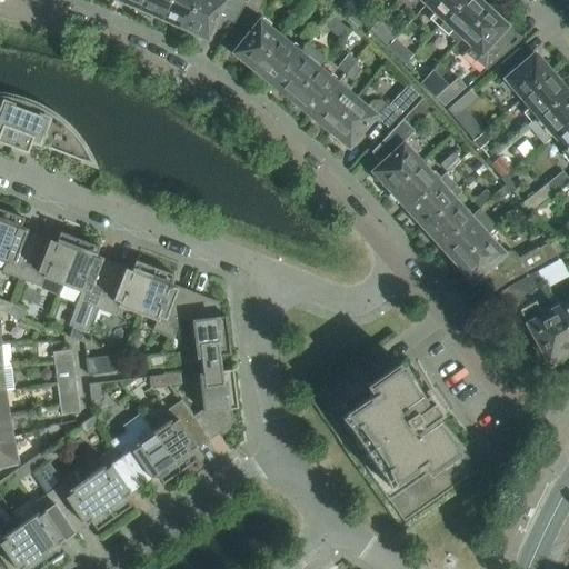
[(139,8),(142,0),(122,0),(127,2),(128,6),(135,10),(138,7),(139,8)]
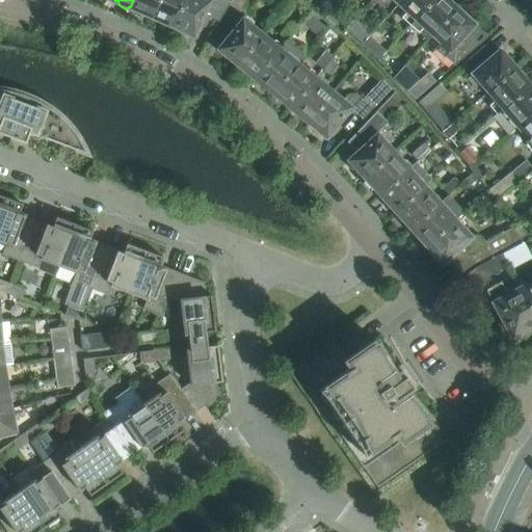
[(151,17),(158,0),(133,0),(130,7),(132,7),(132,11),(139,15),(142,12),(151,17)]
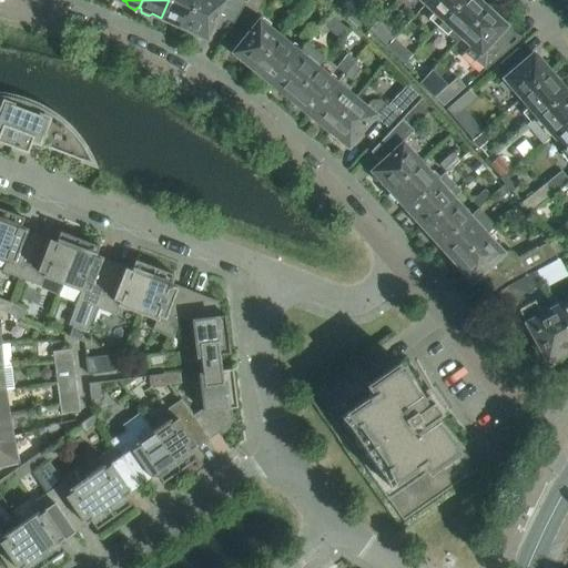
[(169,0),(161,18),(164,19),(164,22),(170,24),(172,22),(184,28),(195,0),(169,0)]
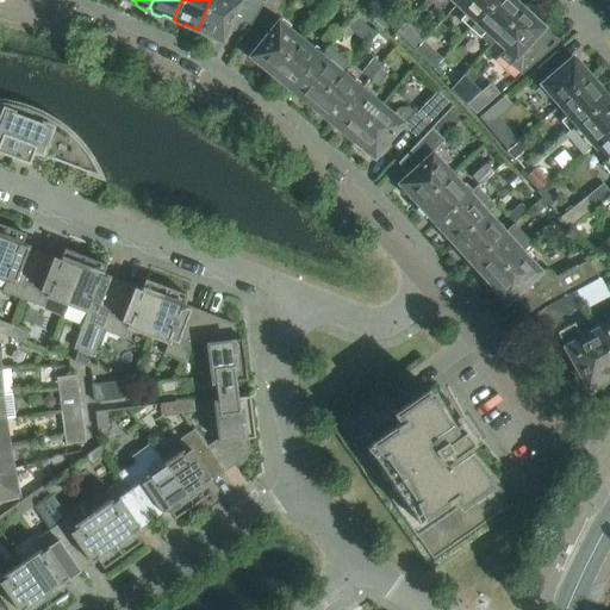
[(251,24),(261,6),(265,0),(210,0),(198,30),(200,30),(200,35),(209,38),(212,36),(223,41),(229,27),(236,31),(241,20),(251,24)]
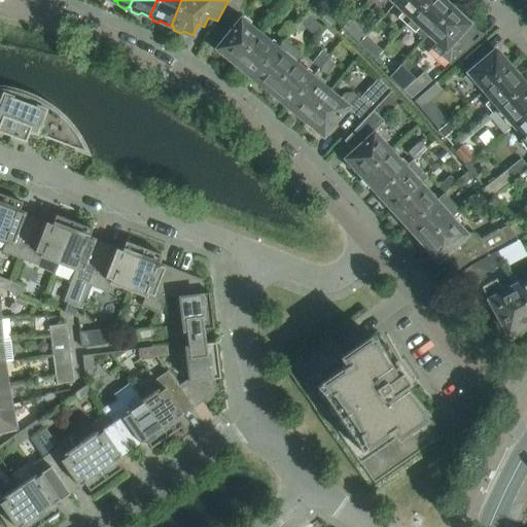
[(244,0),(229,0),(225,5),(237,11),(244,0)]
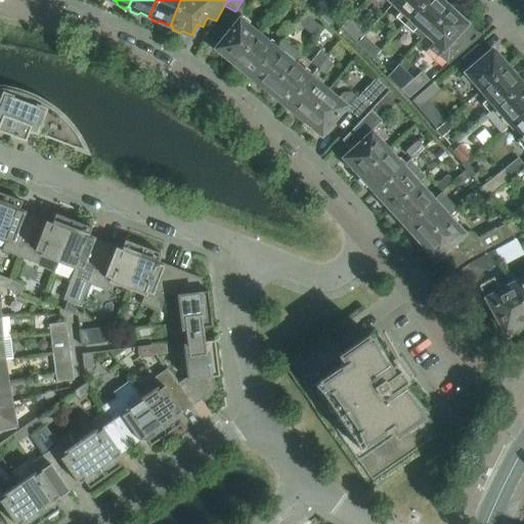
[(404,25),(426,0),(395,0),(392,4),(399,11),(395,16),(404,25)]
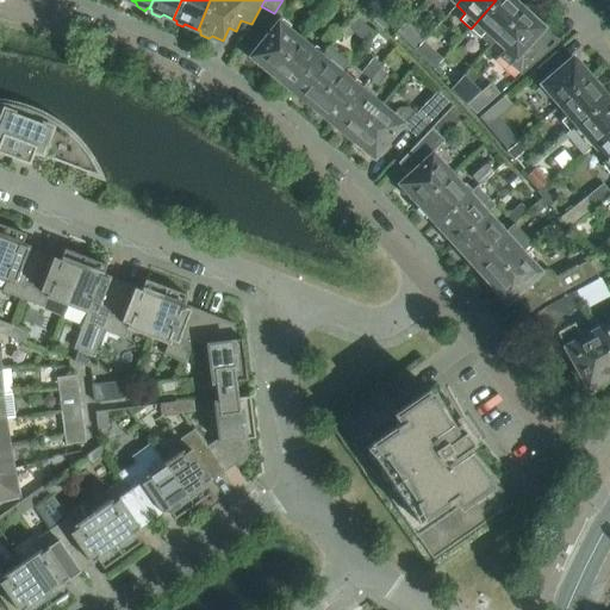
[(495,42),(522,11),(521,8),(521,5),(515,0),(511,0),(510,0),(496,0),(471,29),(480,37),(484,32),(495,42)]
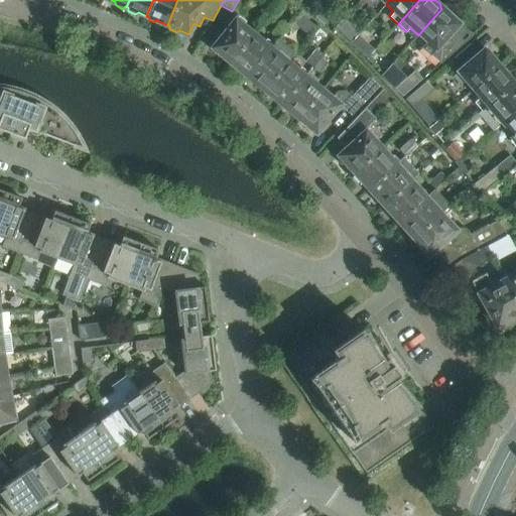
[(457,40),(466,30),(450,17),(452,14),(446,9),(442,10),(441,9),(418,35),(426,42),(422,46),(440,63),(461,45),(457,40)]
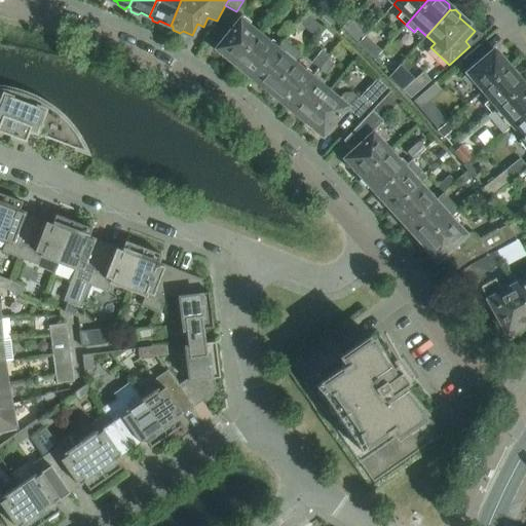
[(329,10),(322,17),(330,25),(336,17),(329,10)]
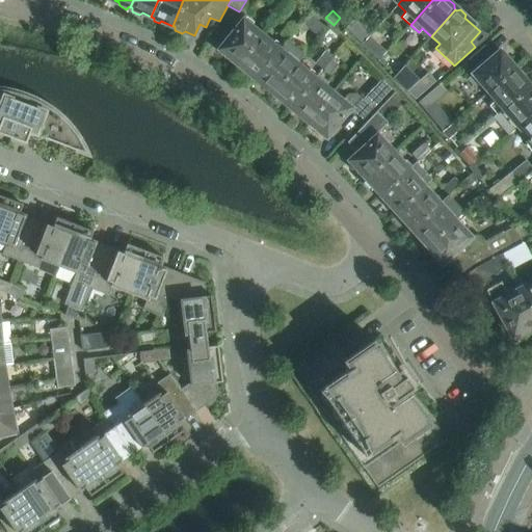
[(235,68),(263,33),(245,19),(219,50),(228,56),(228,61),(235,68)]
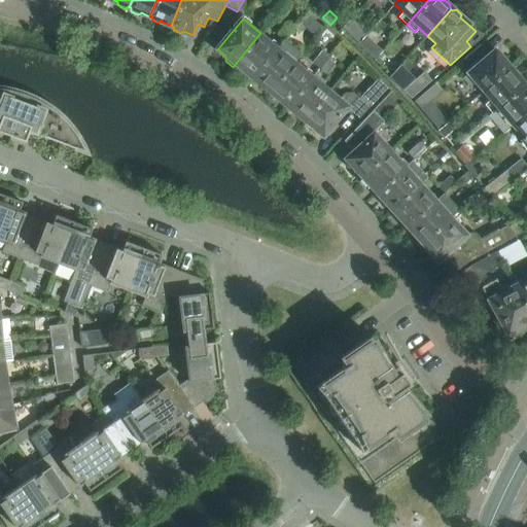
[(367,34),(351,20),(342,29),(358,43),(365,36),(367,34)]
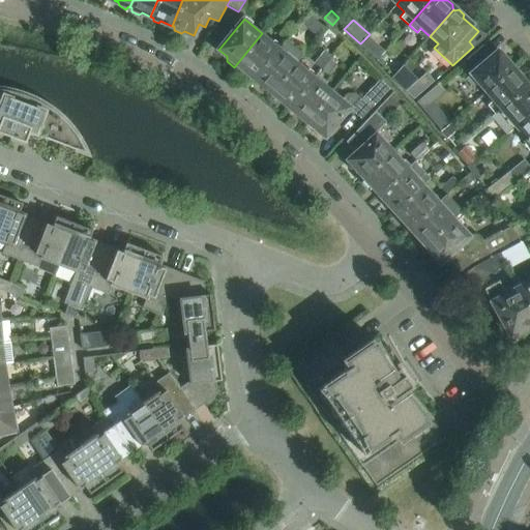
[(286,39),(295,27),(288,22),(278,33),(286,39)]
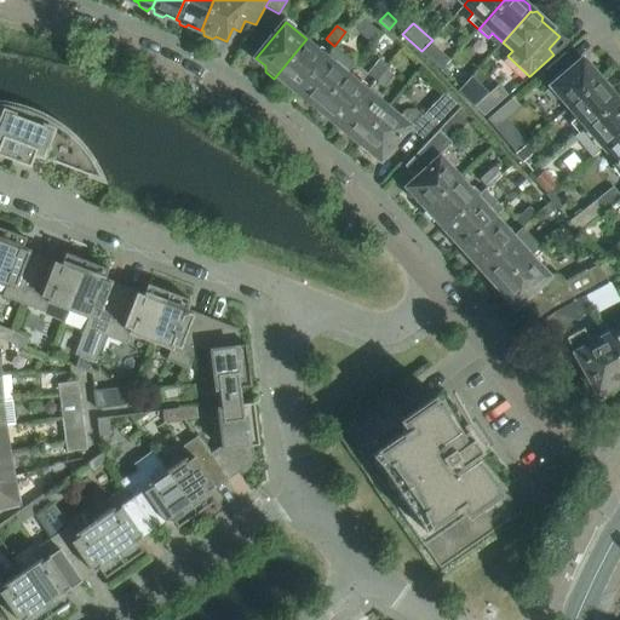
[(297,93),(327,56),(306,39),(274,79),(283,86),(288,86),(297,93)]
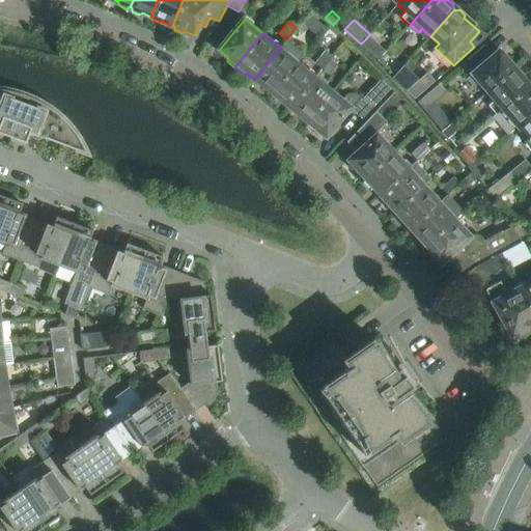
[(379,47),(368,36),(361,44),(372,54),(379,47)]
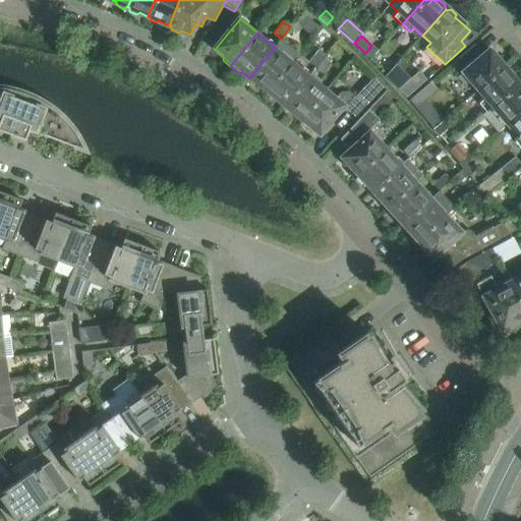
[(275,47),(249,78),(257,84),(256,89),(262,92),(267,92),(268,93),(293,61),(298,54),(281,40),(275,47)]
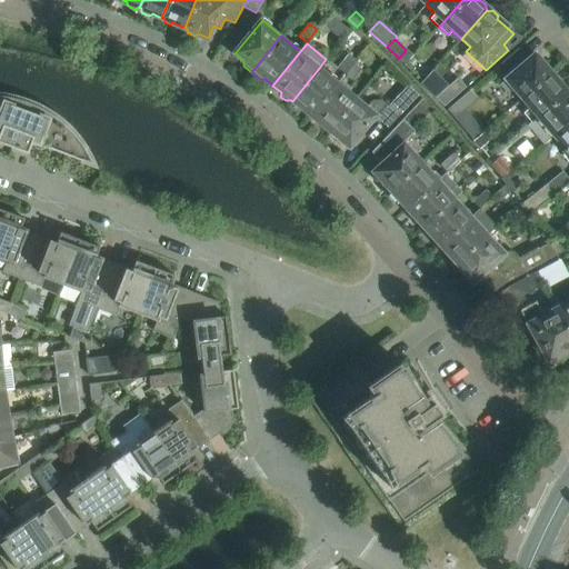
[(521,100),(550,75),(548,72),(549,68),(545,62),(541,62),(533,55),(527,60),(522,57),(521,58),(513,52),(500,65),(508,73),(502,79),(503,80),(498,85),(507,95),(512,90),(521,100)]
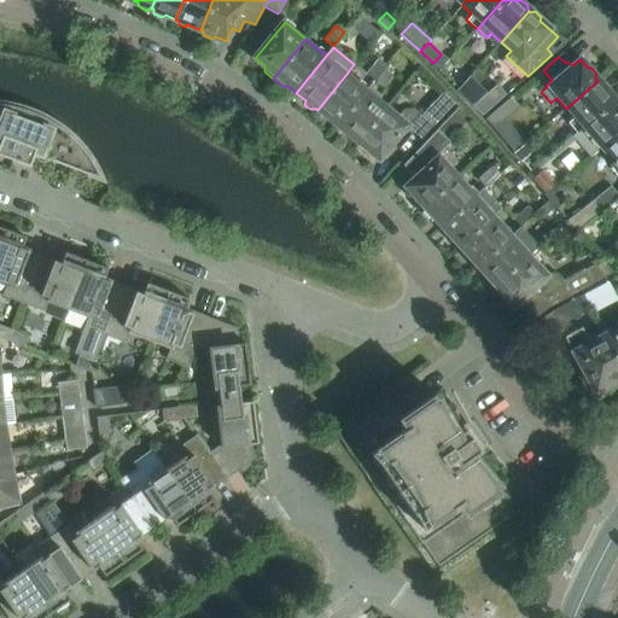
[(373,80),(385,65),(378,58),(366,73),(373,80)]
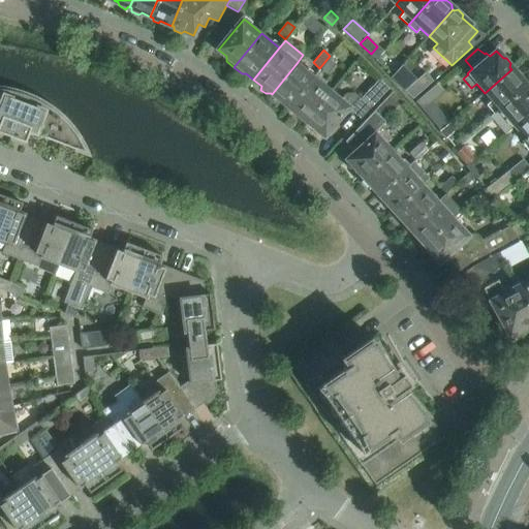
[(327,74),(337,62),(330,56),(319,68),(327,74)]
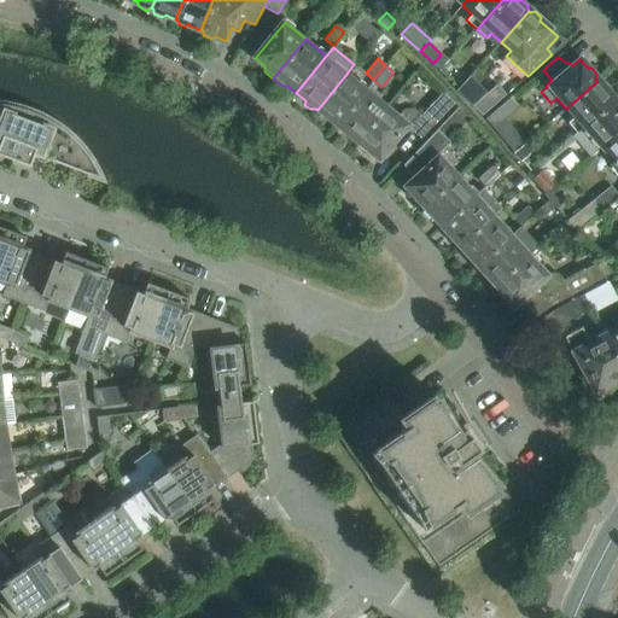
[(442,65),(438,69),(445,76),(449,73),(442,65)]
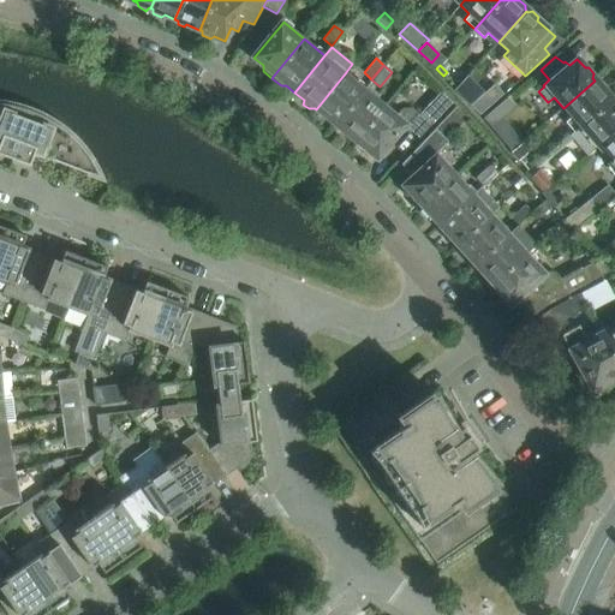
[(336,126),(366,89),(346,72),(316,109),(317,111),(316,115),(322,119),(328,119),(336,126)]
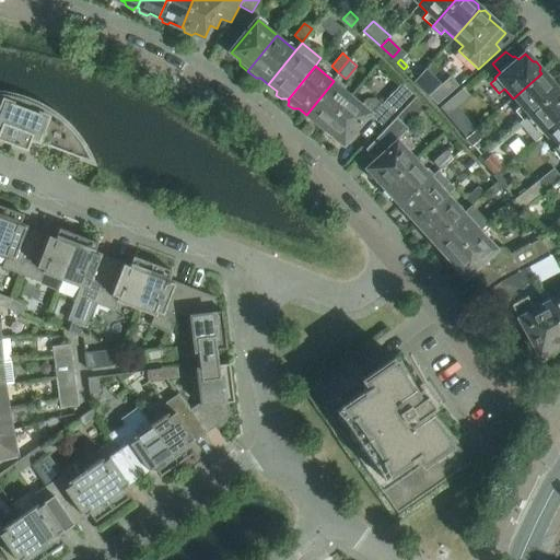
[(513,98),(504,106),(520,124),(523,120),(558,91),(550,82),(551,79),(547,73),(543,73),(541,73),(513,98)]
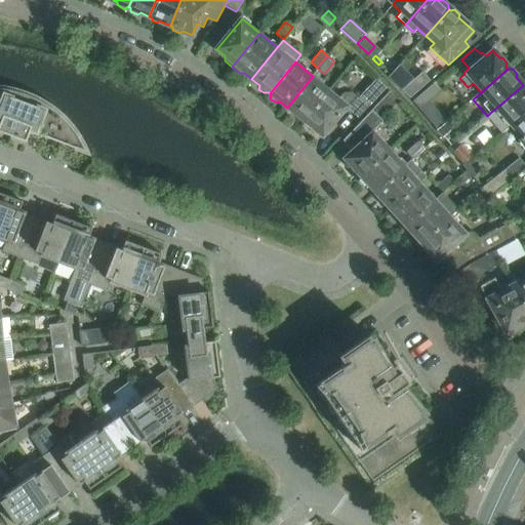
[(409,98),(430,80),(421,71),(401,89),(409,98)]
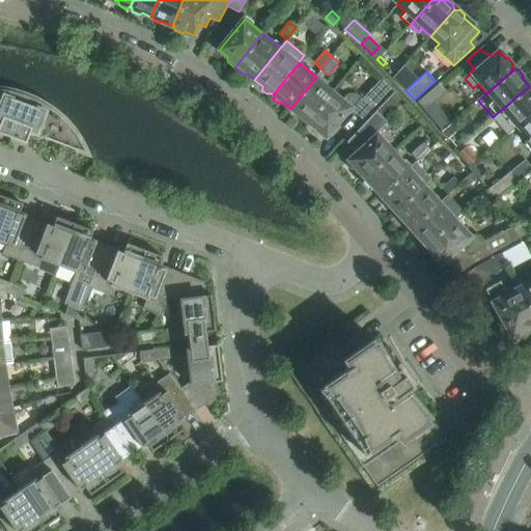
[(305,124),(333,91),(316,77),(290,109),(298,115),(298,118),(305,124)]
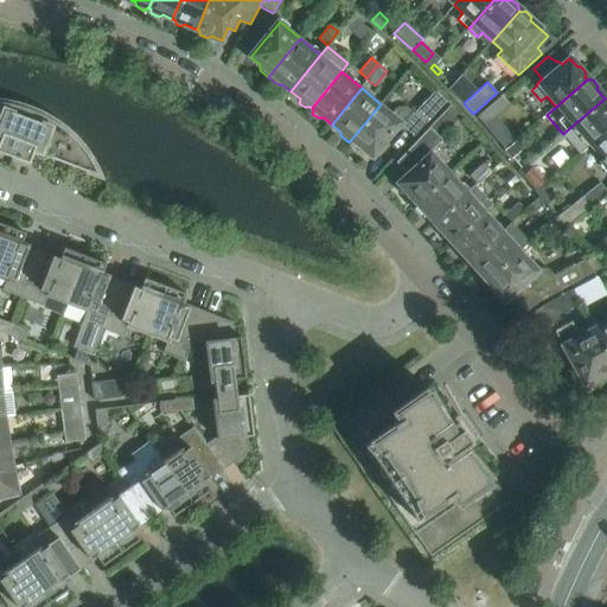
[(372,157),(398,125),(414,136),(447,101),(435,90),(414,113),(406,106),(396,107),(391,113),(381,104),(349,142),(358,149),(363,148),(372,157)]
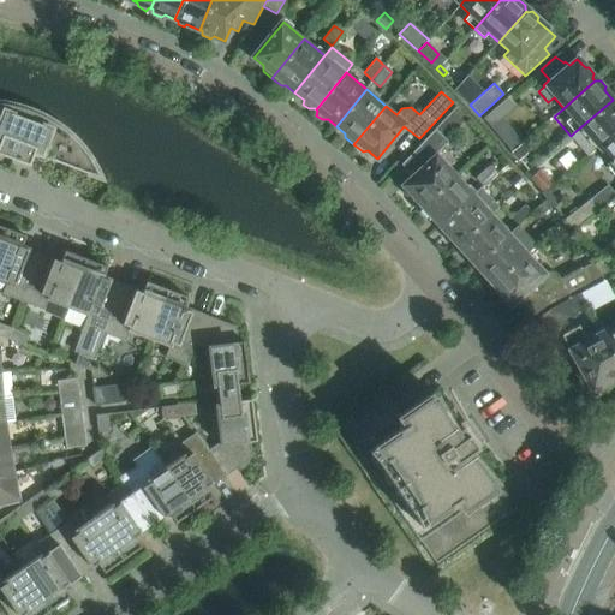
[(490,127),(514,107),(506,97),(483,118),(490,127)]
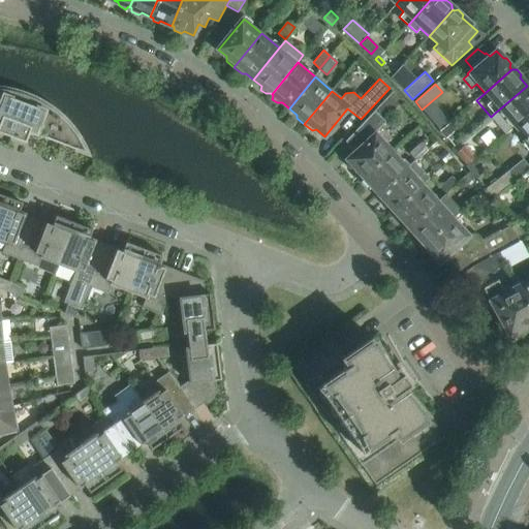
[(515,127),(528,115),(528,88),(527,86),(494,114),(501,122),(498,123),(506,132),(514,126),(515,127)]
